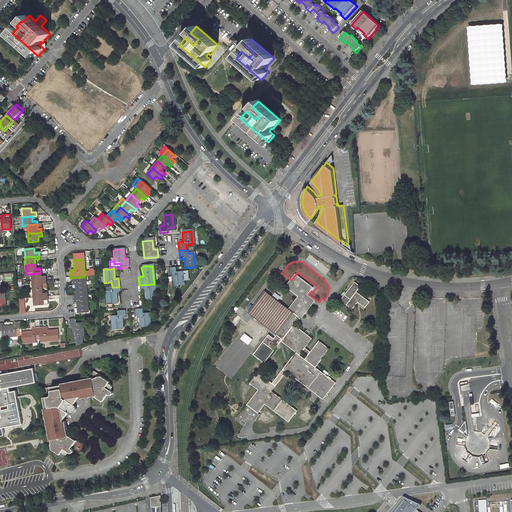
[(172,288),(183,286),(182,273),(175,274),(175,269),(167,270),(168,278),(171,277),(172,288)]
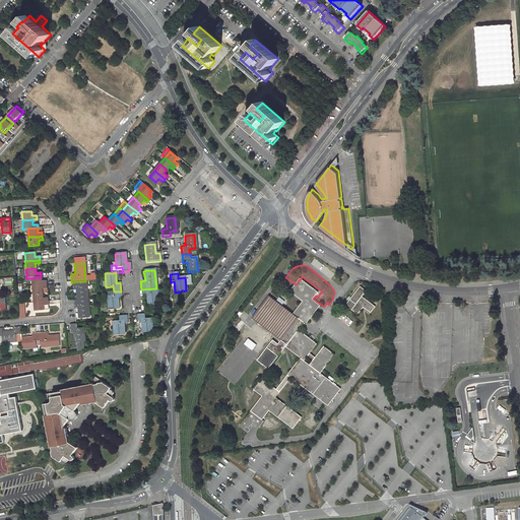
[(41,277),(30,278),(30,285),(43,284),(45,284),(45,281),(42,281),(41,277)]
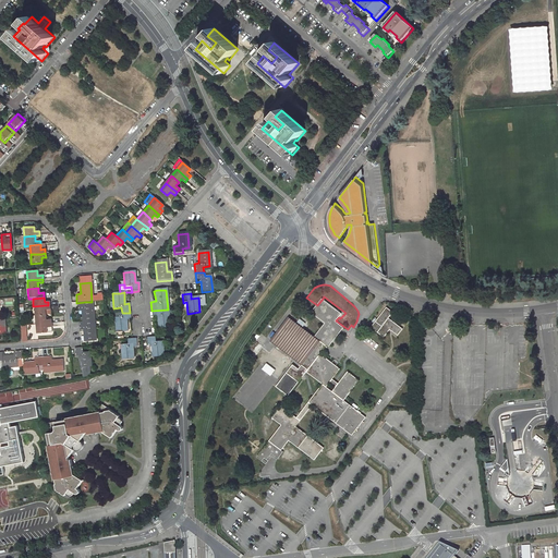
[(337,365),(320,353),(327,347),(328,348),(344,327),(336,320),(339,317),(341,313),(323,299),(317,305),(316,306),(312,313),(325,323),(314,337),(302,328),(305,325),(300,320),(296,324),(292,319),(289,317),(270,341),(278,347),(277,348),(279,349),(280,348),(302,365),(299,368),(293,364),(276,386),(289,396),(305,374),(306,372),(323,384),(315,395),(314,396),(312,398),(305,407),(303,409),(299,414),(296,417),(281,405),(273,417),(281,425),(257,457),(266,464),(273,456),(277,459),(278,459),(283,451),(281,450),(289,440),(305,452),(315,460),(324,448),(296,426),(313,404),(326,415),(352,436),(366,417),(344,400),(348,396),(360,380),(348,371),(344,375),(343,377),(338,384),(336,381),(334,380),(332,379),(340,368),(337,365)]
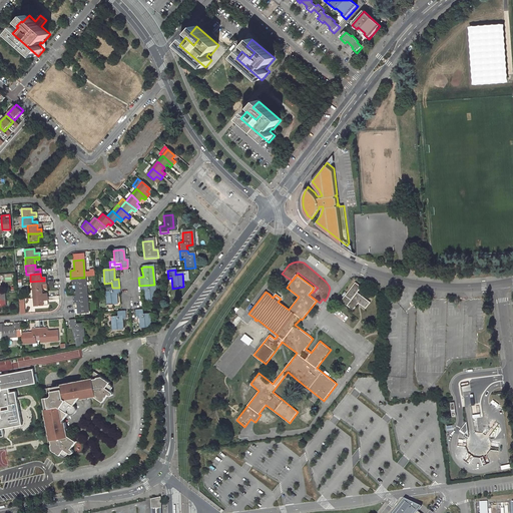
[(86,296),(85,282),(78,283),(78,278),(70,279),(71,287),(75,287),(76,297),(86,296)]
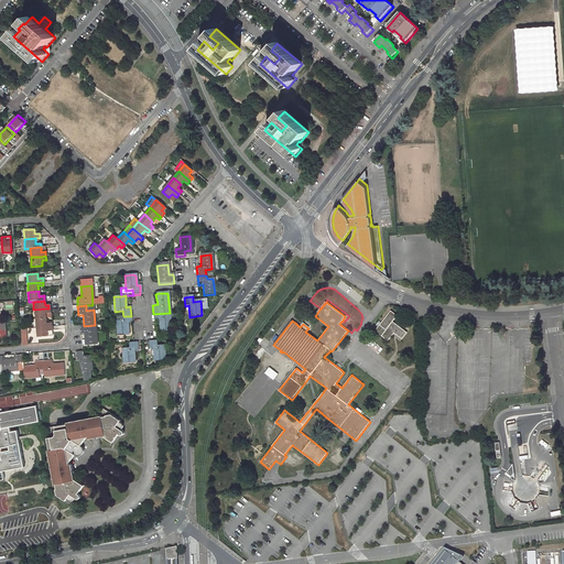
[(34,320),(46,318),(45,313),(50,312),(49,308),(46,308),(33,310),(34,320)]
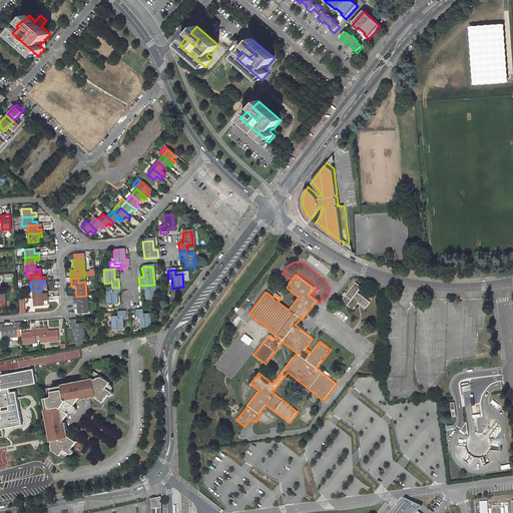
[(354,310),(359,303),(366,308),(371,302),(358,292),(360,290),(362,287),(356,282),(347,294),(345,292),(342,296),(344,297),(341,301),(354,310)]
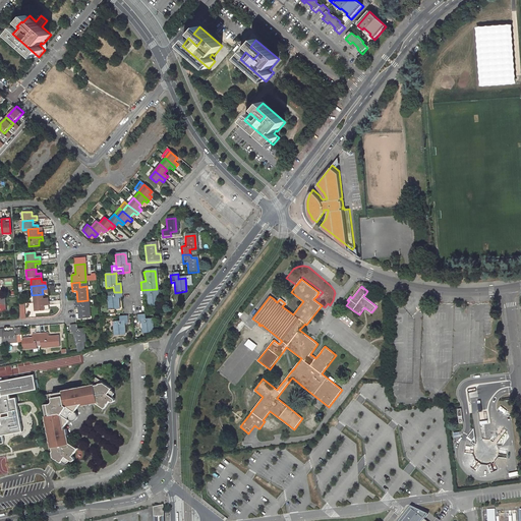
[(148,308),(158,307),(157,289),(141,290),(142,298),(147,298),(148,308)]
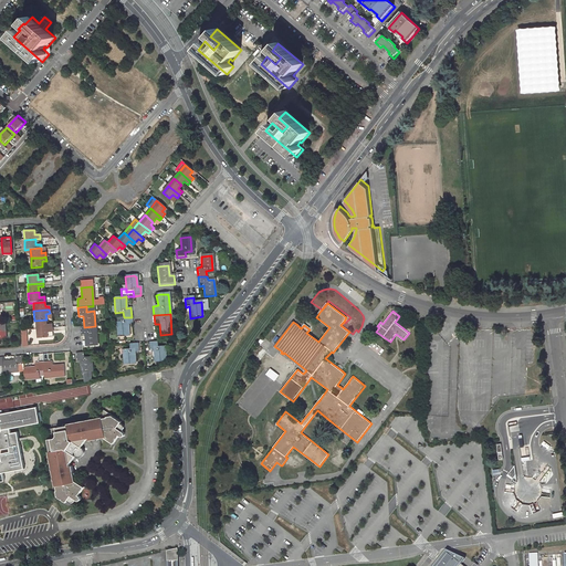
[(118,337),(129,336),(128,325),(133,325),(132,317),(124,317),(124,322),(117,323),(118,337)]
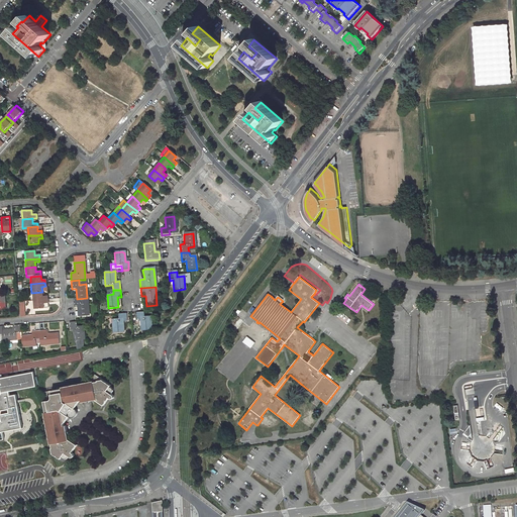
[(32,302),(46,300),(45,296),(42,297),(42,292),(31,293),(32,302)]
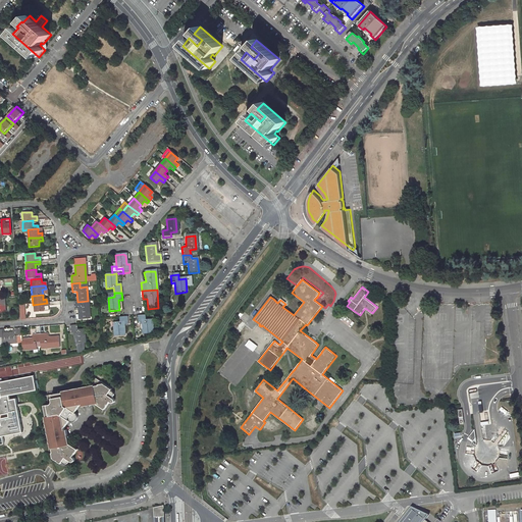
[(79,320),(90,319),(88,301),(77,302),(72,302),(72,310),(79,310),(79,320)]
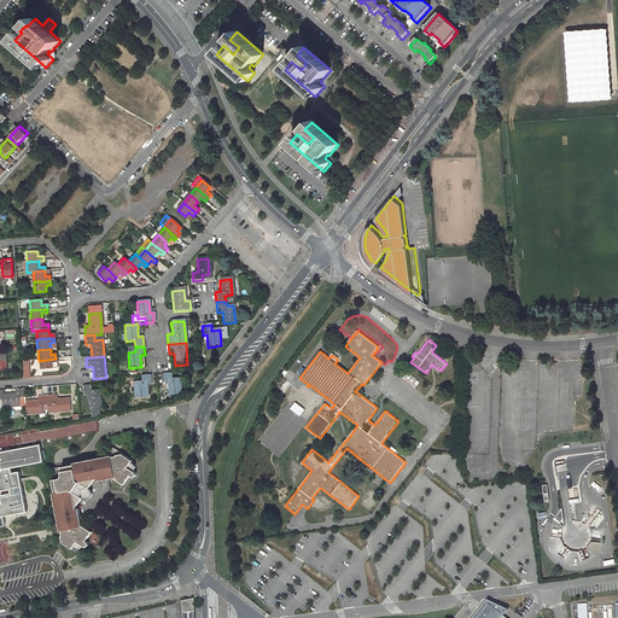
[(56,359),(39,361),(39,369),(52,369),(52,363),(56,362),(56,359)]
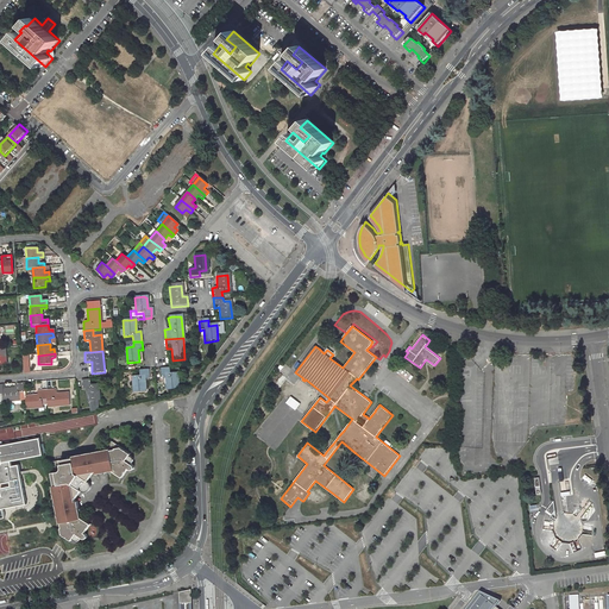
[(165,391),(179,390),(177,374),(169,375),(169,369),(159,370),(161,378),(164,378),(165,391)]
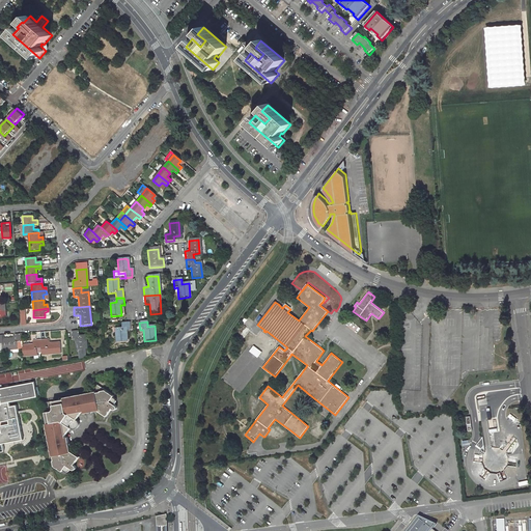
[(115,343),(126,342),(124,332),(129,331),(128,324),(119,324),(120,329),(114,330),(115,343)]
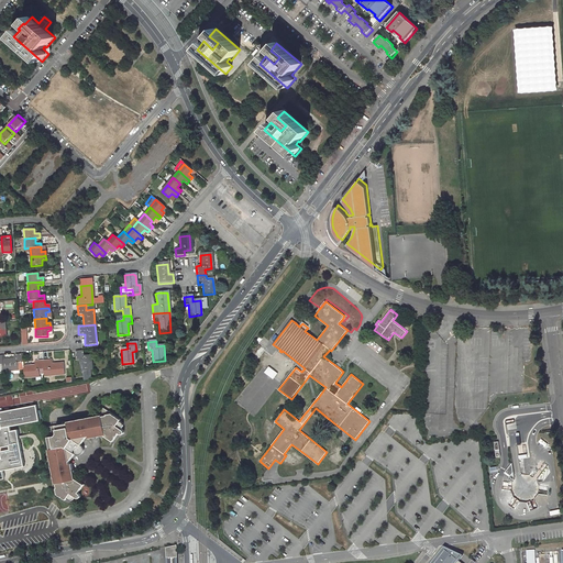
[(90,355),(81,356),(81,352),(74,353),(75,362),(79,361),(80,372),(83,372),(84,378),(90,377),(89,371),(91,371),(90,355)]
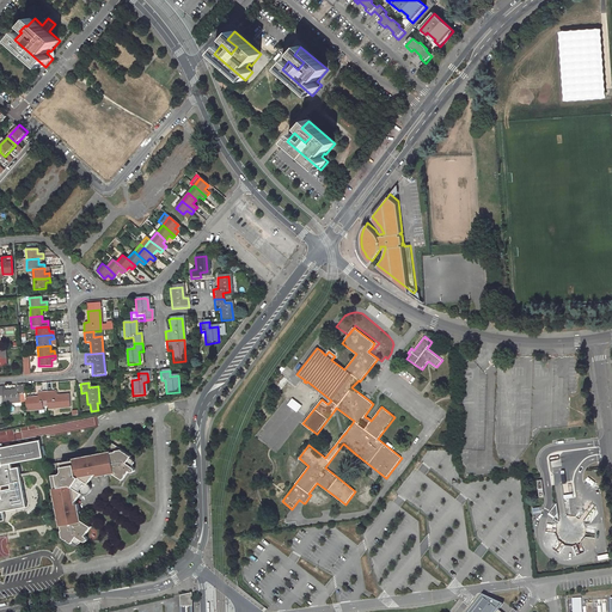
[(1,404),(24,402),(24,399),(23,386),(13,386),(13,390),(1,391),(1,396),(1,404)]
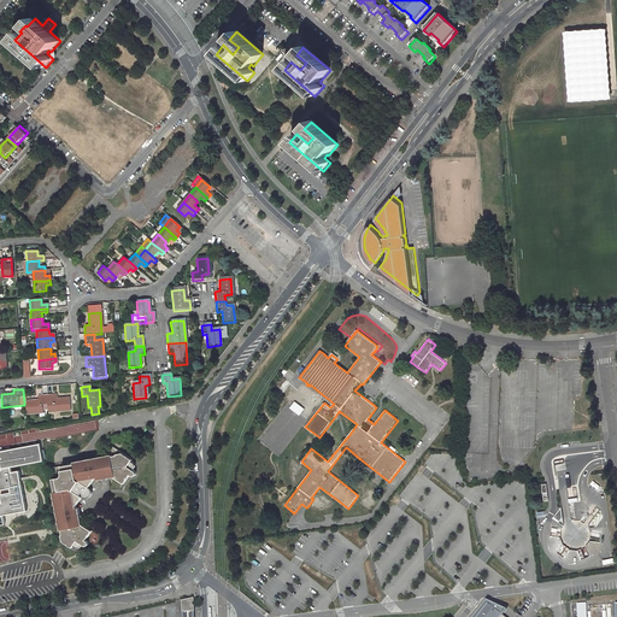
[(47,413),(69,411),(68,399),(56,400),(54,395),(46,397),(46,406),(47,413)]
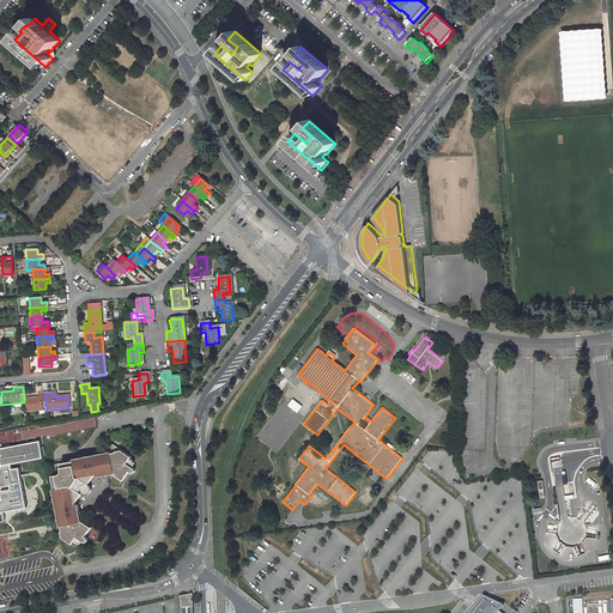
[(41,412),(41,404),(46,404),(46,394),(35,395),(35,400),(24,400),(24,402),(25,413),(41,412)]
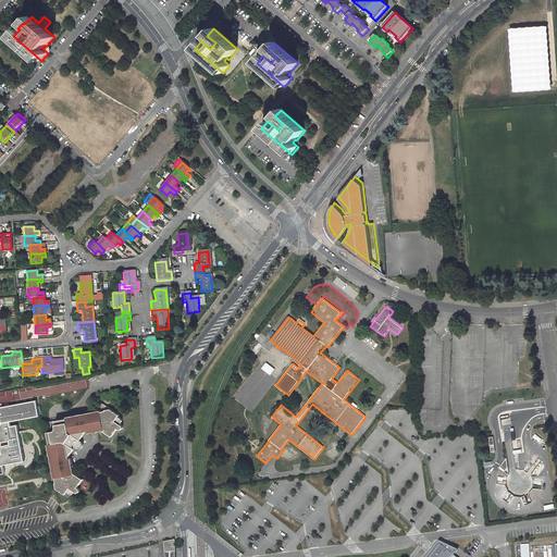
[(275,369),(267,362),(262,368),(271,374),(275,369)]
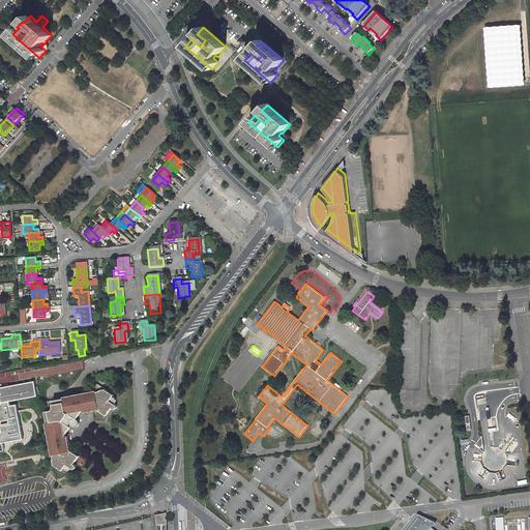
[(0,453),(1,453),(0,449),(0,446),(7,445),(10,447),(11,444),(19,442),(22,438),(18,417),(25,416),(24,412),(17,414),(16,408),(9,409),(8,404),(36,399),(33,385),(33,384),(0,390),(0,396),(2,405),(0,405),(0,453)]
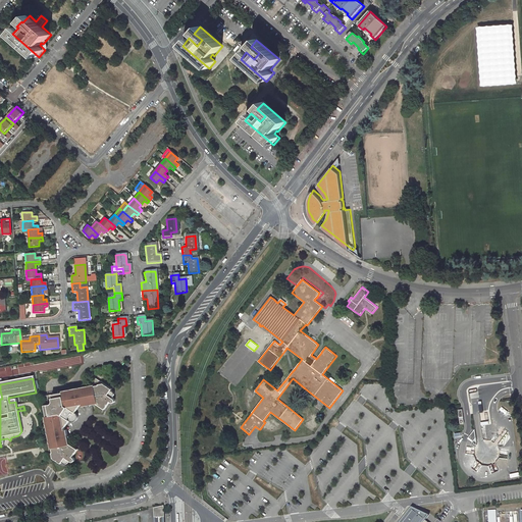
[(41,397),(45,417),(44,417),(50,450),(52,449),(53,454),(52,454),(53,459),(61,465),(63,464),(65,465),(68,464),(69,462),(71,463),(72,463),(73,463),(74,462),(74,460),(73,459),(72,458),(77,451),(68,444),(66,431),(65,431),(64,429),(69,421),(71,423),(74,422),(76,418),(76,416),(74,414),(80,407),(82,406),(82,407),(96,404),(104,410),(110,402),(110,403),(112,403),(113,403),(113,402),(114,401),(113,400),(112,399),(114,397),(113,393),(111,392),(112,389),(96,378),(90,386),(60,392),(61,393),(41,397)]
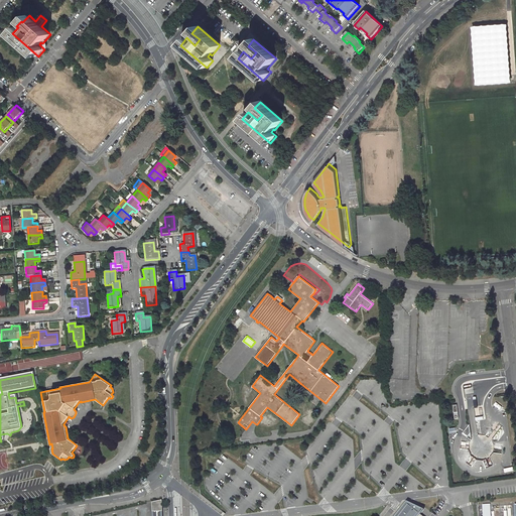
[(163,515),(163,500),(153,502),(153,515),(163,515)]
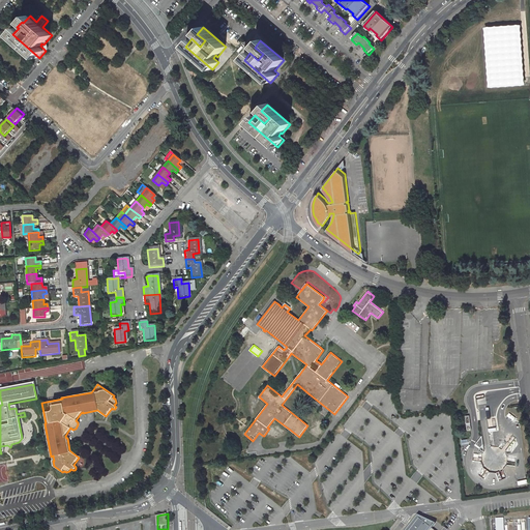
[(436,529),(433,527),(436,522),(430,519),(419,514),(409,527),(407,529),(436,529)]
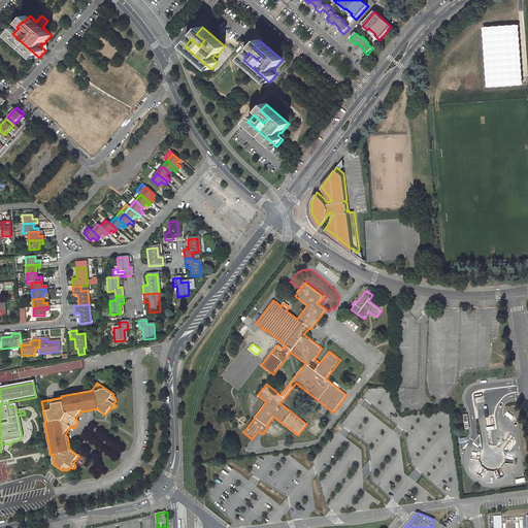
[(495,517),(495,527),(503,527),(502,516),(495,517)]
